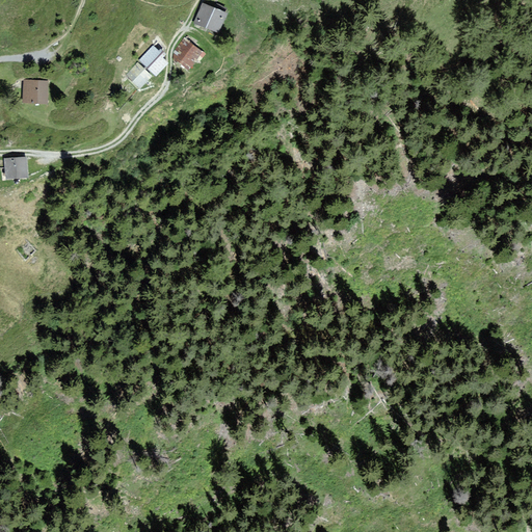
[(204,2),(193,26),(208,32),(209,30),(217,34),(229,8),(217,3),(215,7),(204,2)]
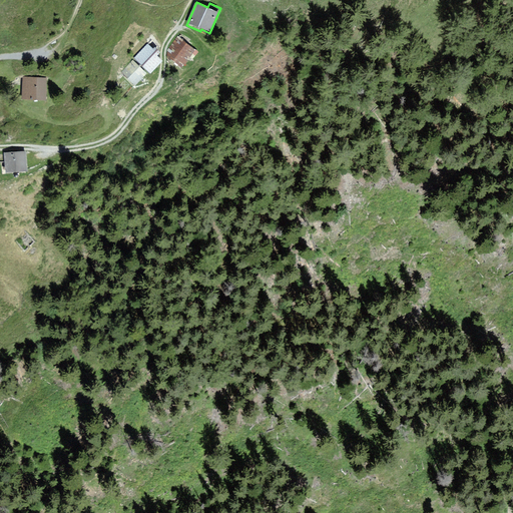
[(197,51),(179,38),(169,52),(168,57),(184,69),(197,51)]
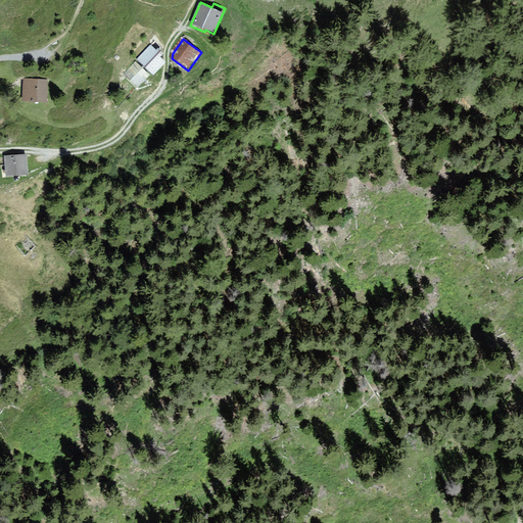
[(151,44),(136,58),(150,74),(165,60),(160,55),(161,50),(157,47),(155,48),(151,44)]
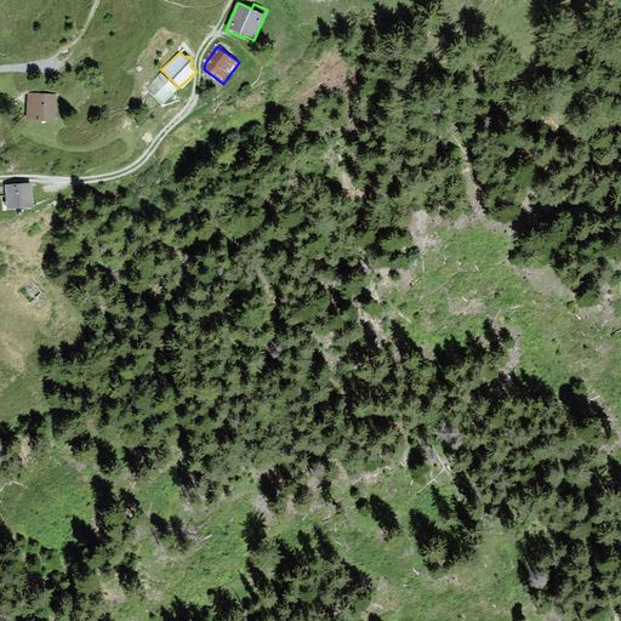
[(163,73),(151,86),(154,95),(163,103),(178,87),(163,73)]
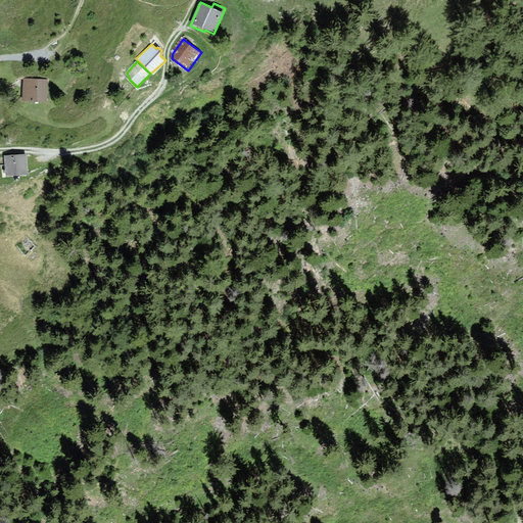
[(46,79),(24,79),(24,101),(46,101),(46,79)]
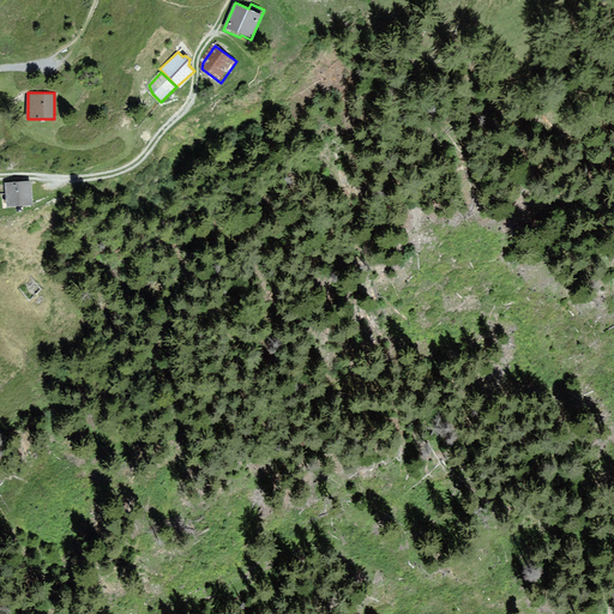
[(31,180),(6,182),(7,206),(32,205),(31,180)]
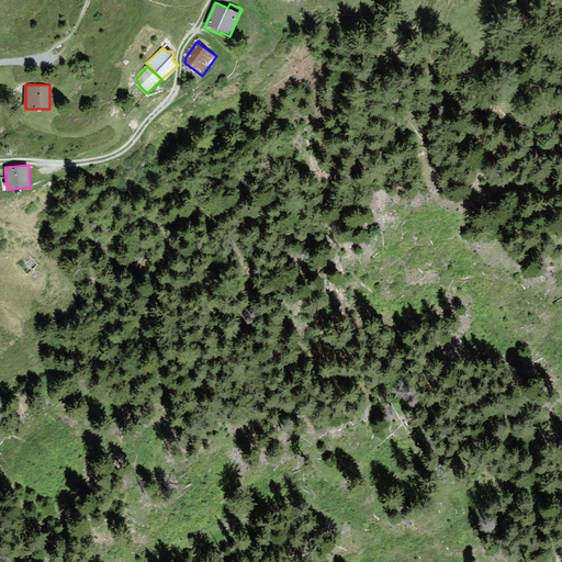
All buildings are outlined.
